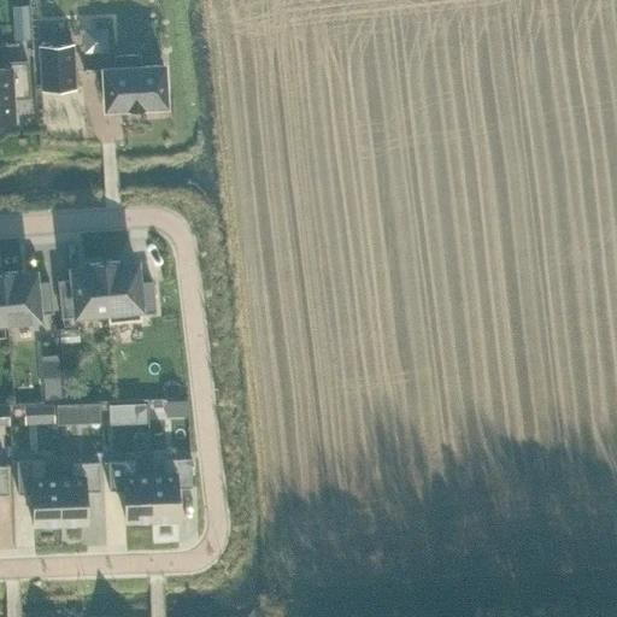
[(13,25),(15,39),(28,39),(28,24),(13,25)]
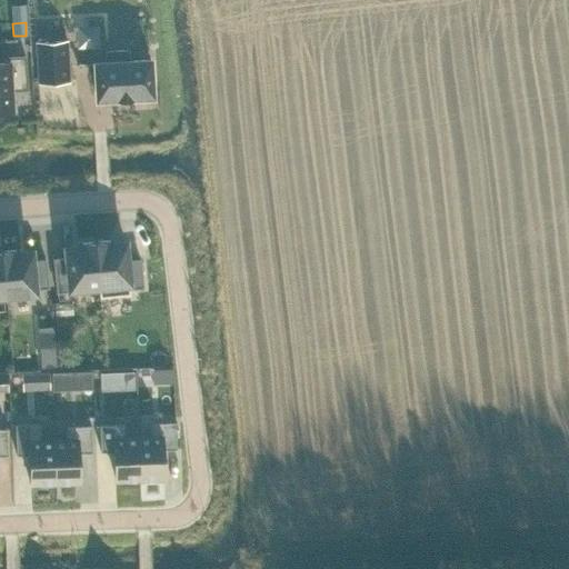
[(66,40),(35,41),(37,82),(68,80),(66,40)]
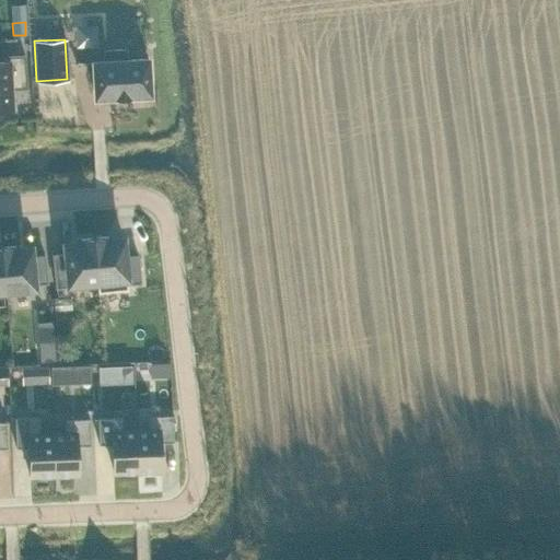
[(103,59),(90,59),(92,100),(114,98),(114,97),(129,97),(151,96),(149,57),(126,58),(126,49),(102,50),(103,59)]
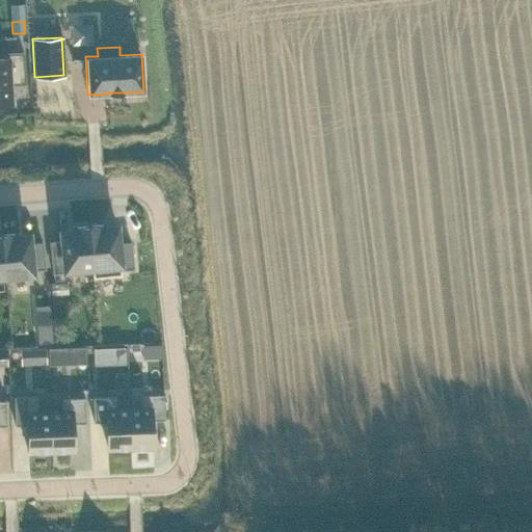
[(0,56),(0,103),(11,103),(9,84),(24,83),(22,53),(6,53),(6,56),(0,56)]
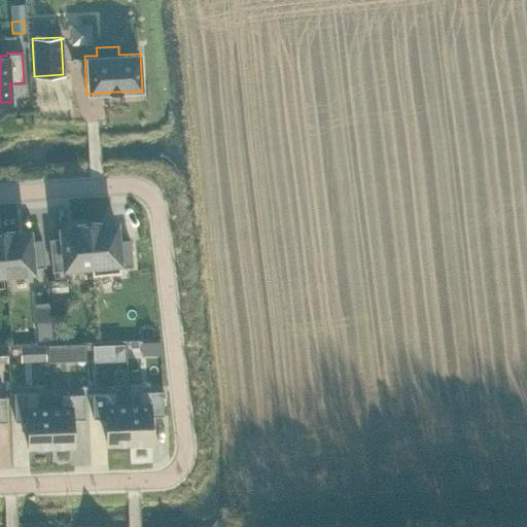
[(117,220),(104,221),(104,220),(86,221),(88,224),(92,275),(119,272),(118,267),(131,266),(129,241),(119,241),(117,220)]
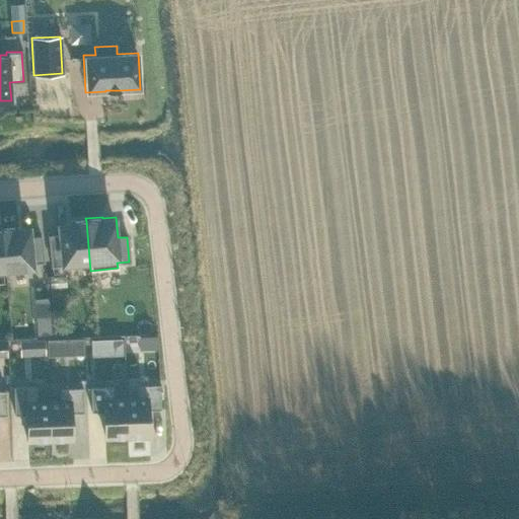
[(69,220),(69,221),(56,223),(57,235),(48,236),(51,267),(64,265),(64,264),(89,262),(90,271),(86,221),(85,218),(69,220)]
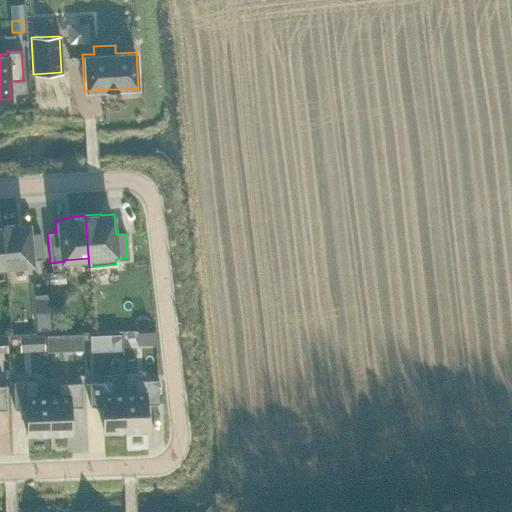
[(0,223),(0,226),(5,270),(31,268),(30,259),(42,258),(40,234),(31,234),(30,222),(16,224),(16,222),(0,223)]
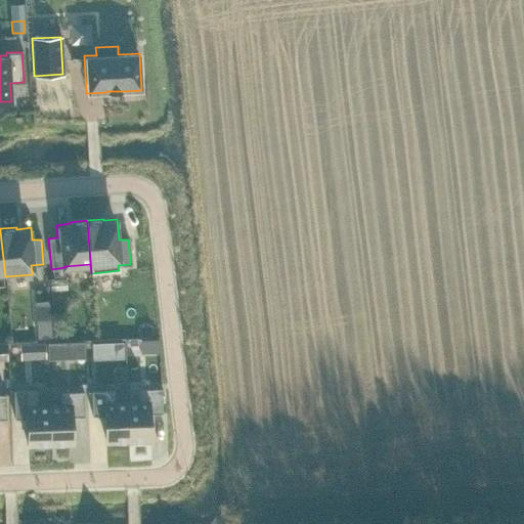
[(35,322),(37,340),(51,339),(49,321),(35,322)]
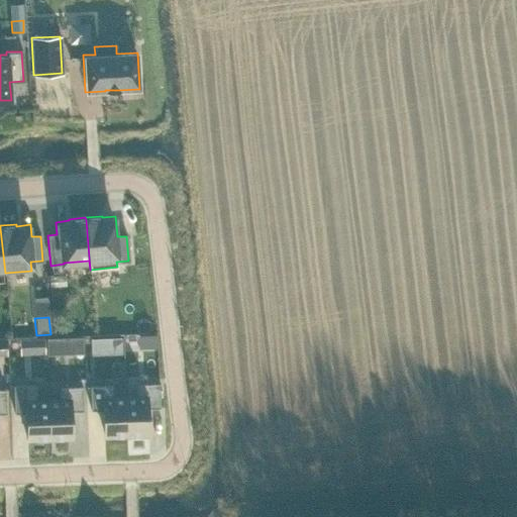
[(46,354),(62,354),(61,337),(45,338),(46,354)]
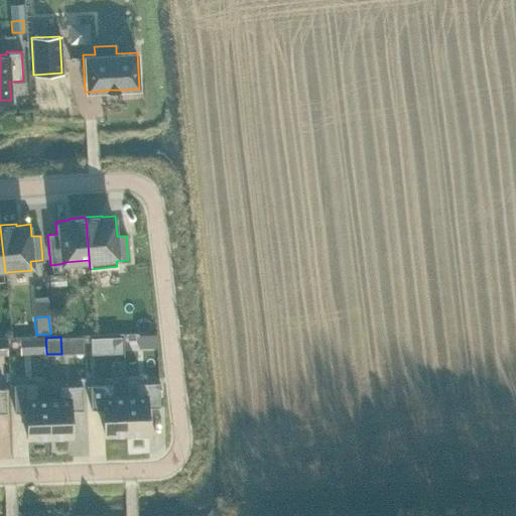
[(98,346),(97,337),(86,337),(86,346),(98,346)]
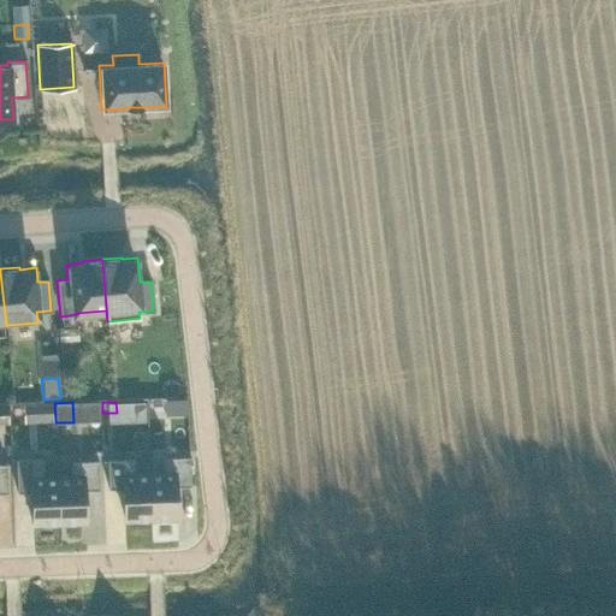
[(23,422),(53,421),(53,403),(22,404),(23,422)]
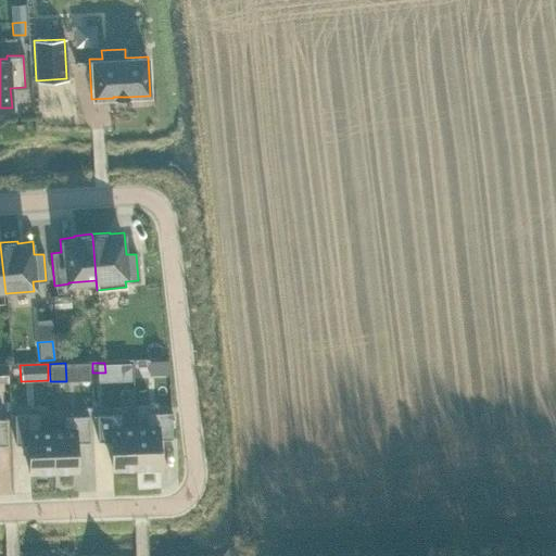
[(128,364),(115,364),(115,380),(129,380),(128,364)]
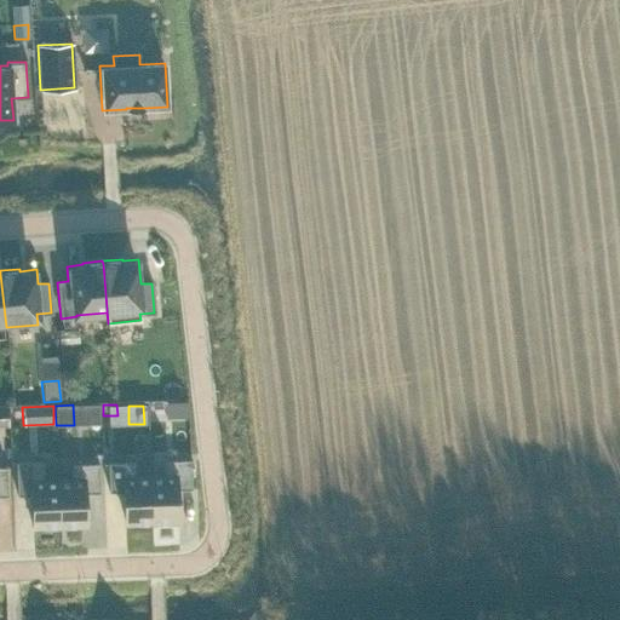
[(178,489),(190,489),(190,459),(162,460),(164,472),(149,474),(150,524),(179,523),(178,489)]
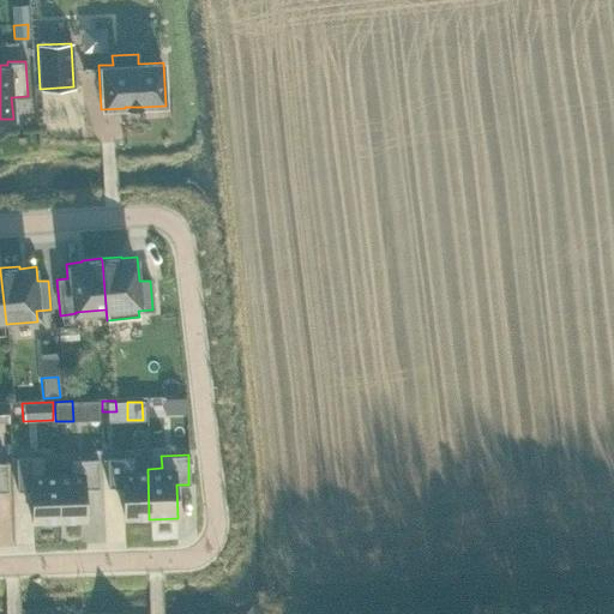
[(56,473),(42,473),(42,456),(14,457),(16,492),(30,492),(31,527),(49,525),(49,524),(58,523),(56,473)]
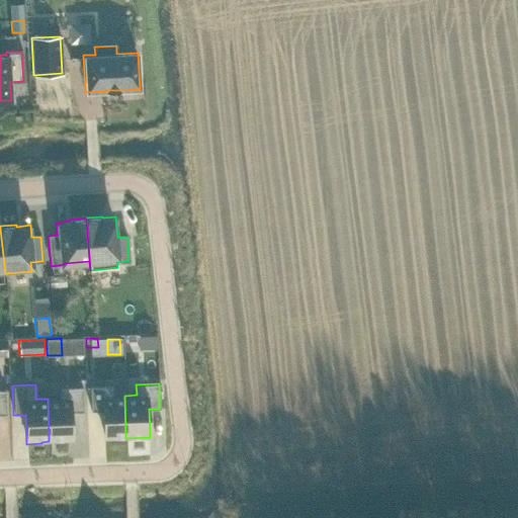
[(124,396),(112,396),(112,385),(90,386),(90,411),(101,411),(102,439),(125,438),(124,396)]
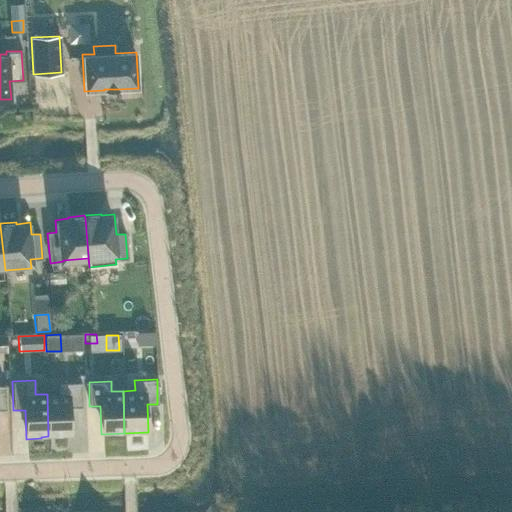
[(71,407),(82,407),(81,382),(58,383),(59,393),(47,394),(48,436),(72,435),(71,407)]
